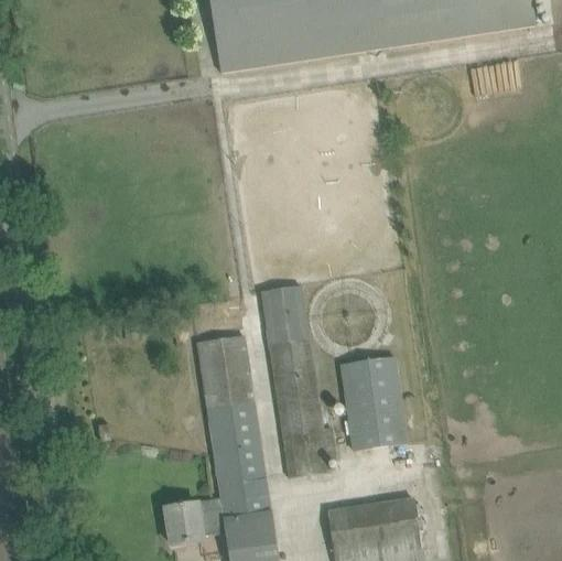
[(208,0),(219,72),(535,24),(530,0),(208,0)]
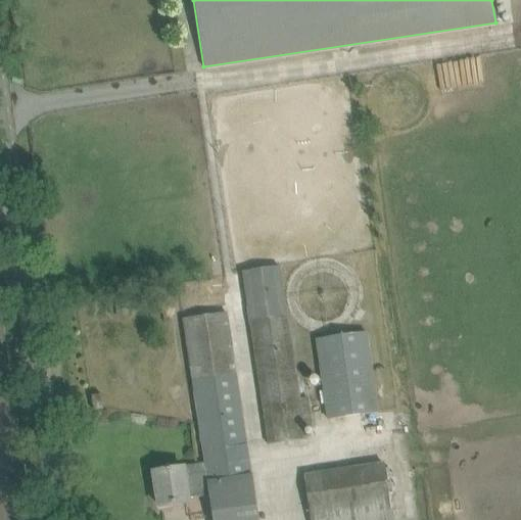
[(429,65),(429,86),(477,84),(476,63),(429,65)]
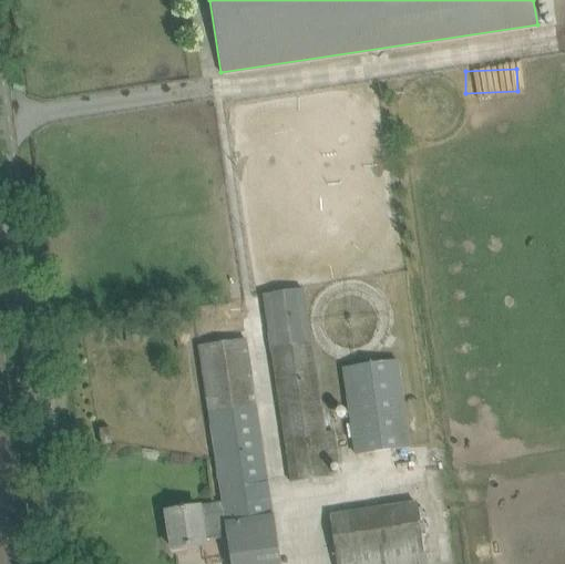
[(304,287),(262,293),(290,481),(331,474),(330,463),(338,462),(334,430),(326,431),(304,287)]
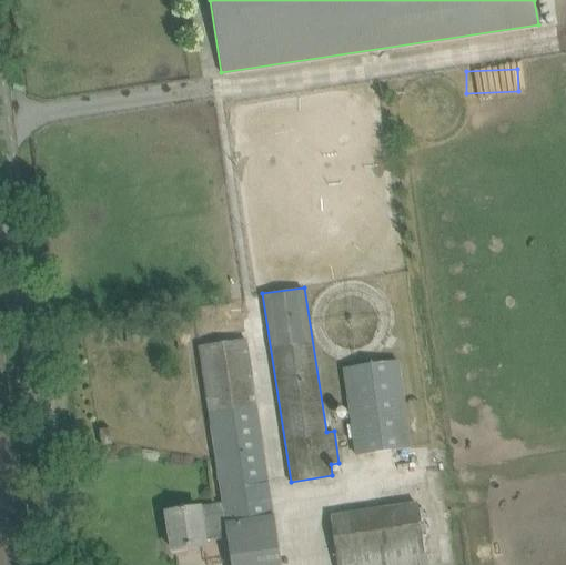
[(230,564),(281,564),(273,513),(246,338),(198,344),(222,501),(196,505),(196,506),(165,511),(172,548),(204,543),(203,538),(225,535),(230,564)]
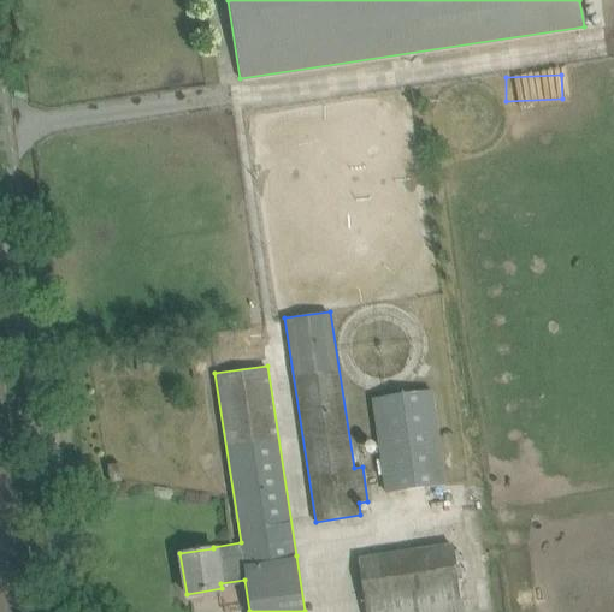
[(432,390),(373,398),(387,493),(446,485),(432,390)]
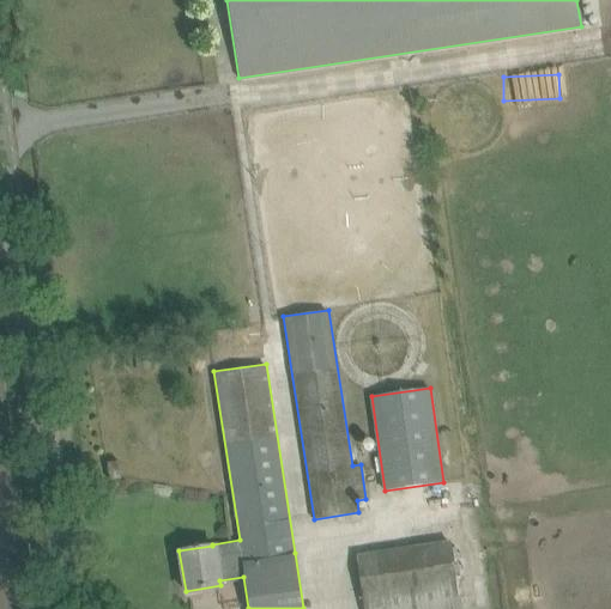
[(118,460),(106,462),(108,479),(120,476),(118,460)]
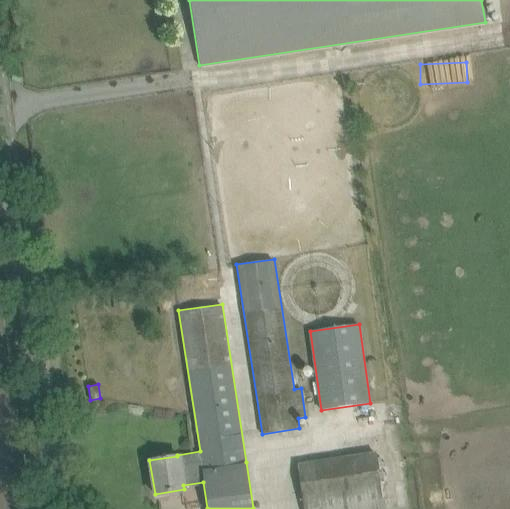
[(296,464),(303,506),(302,508),(384,508),(385,508),(376,452),(296,464)]
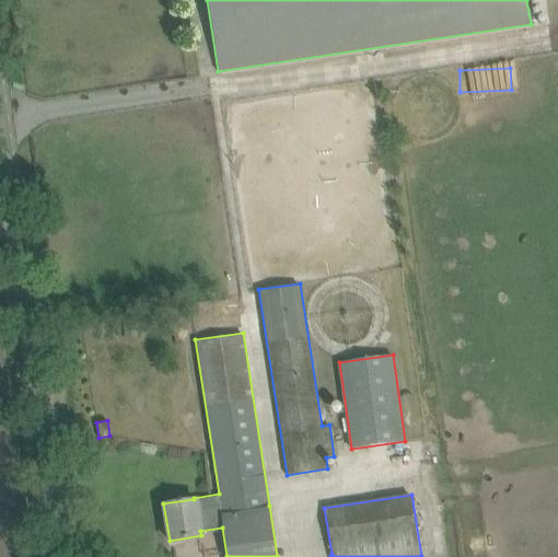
All buildings are outlined.
